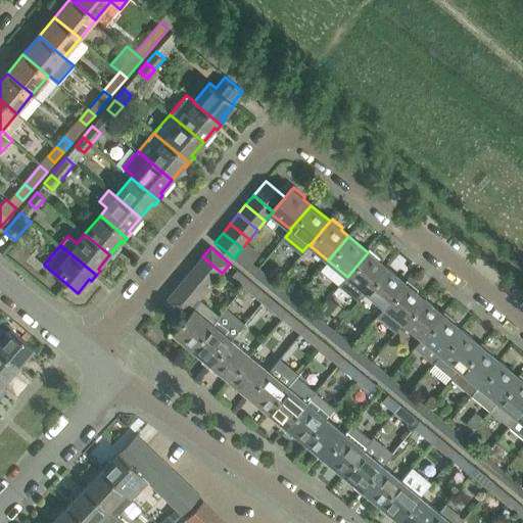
[(347,277),(340,285),(359,300),(366,292),(386,268),(379,262),(380,258),(370,249),(368,252),(347,277)]
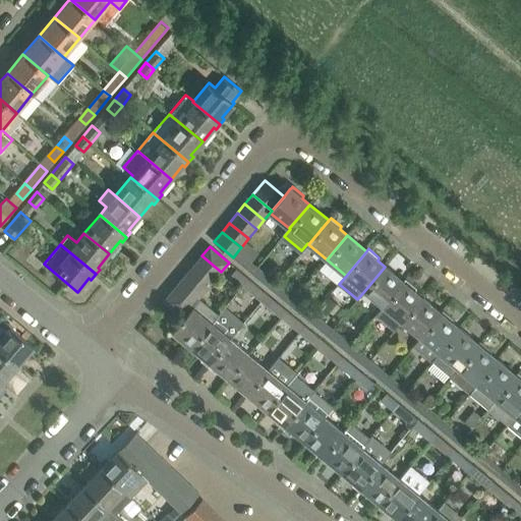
[(239,249),(233,257),(245,269),(252,261),(239,249)]
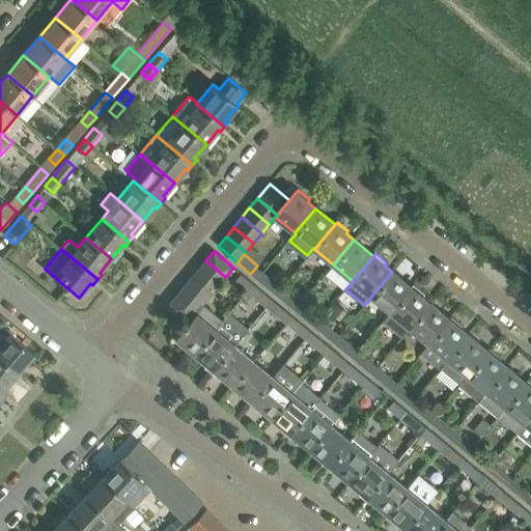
[(225,277),(205,260),(197,271),(217,286),(225,277)]
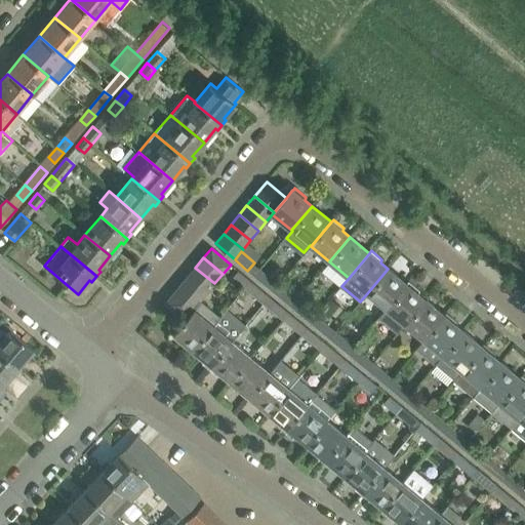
[(206,293),(214,283),(195,268),(187,277),(206,293)]
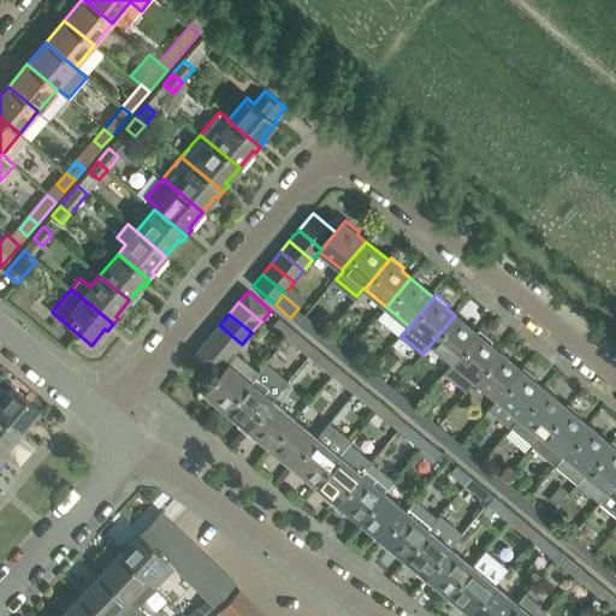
[(306,314),(298,324),(313,336),(321,327),(306,314)]
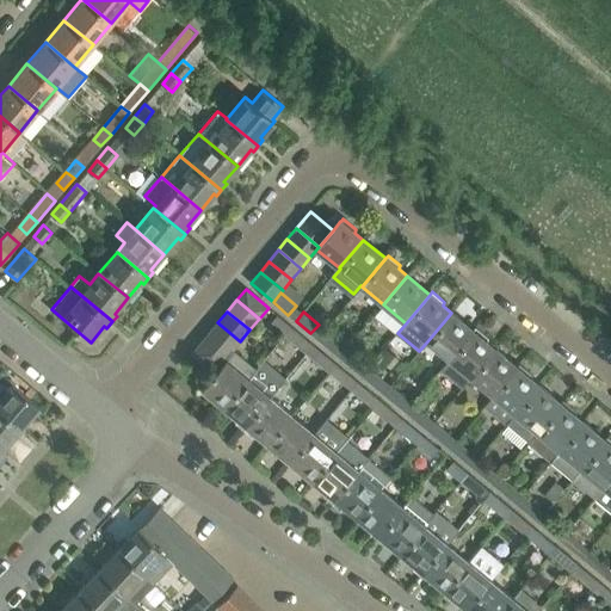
[(450,359),(474,331),(451,313),(427,341),(449,359),(450,359)]
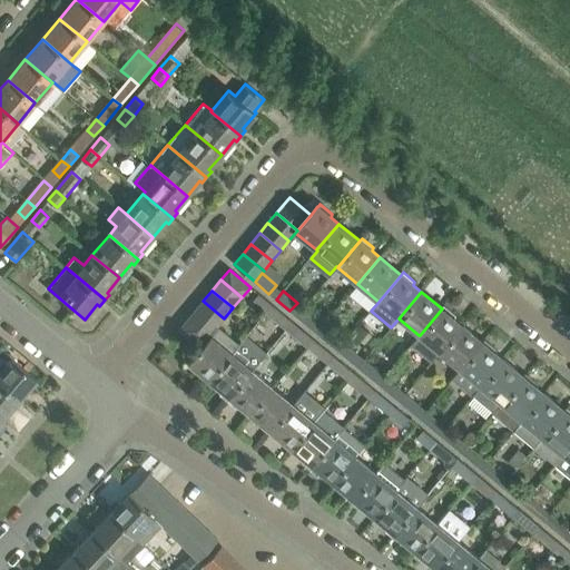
[(251,302),(265,313),(272,305),(257,294),(251,302)]
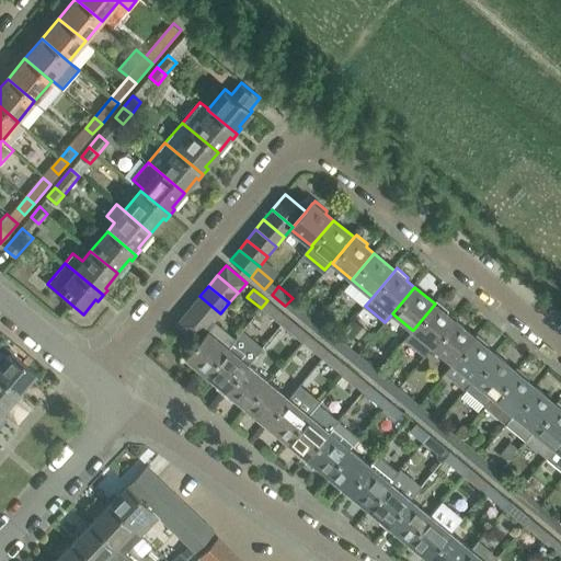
[(214,321),(220,313),(199,296),(175,325),(196,343),(214,321)]
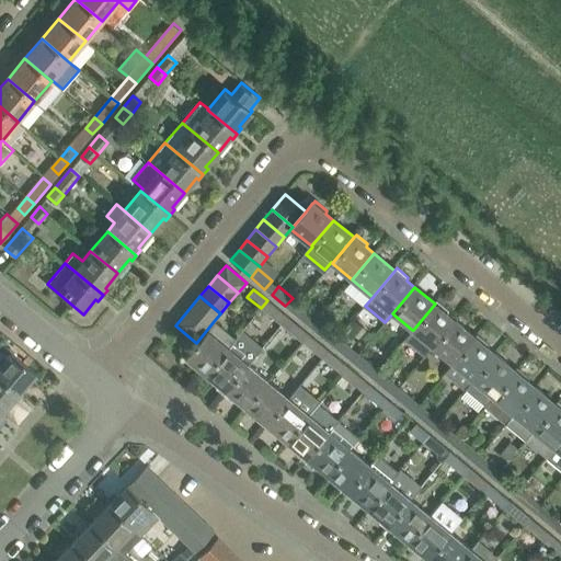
[(287,317),(267,300),(261,308),(281,324),(287,317)]
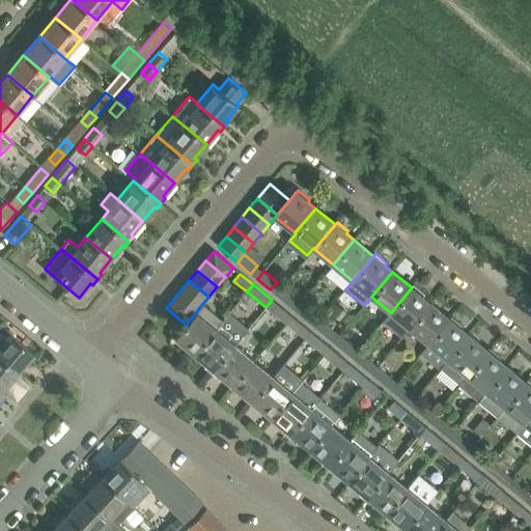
[(430,304),(423,298),(424,295),(414,285),(412,287),(391,312),(390,312),(384,320),(402,337),(410,328),(430,304)]
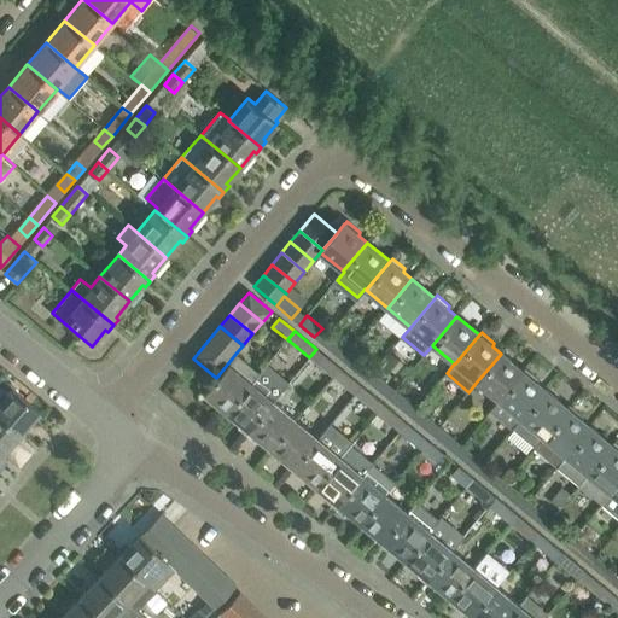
[(328,333),(321,343),(337,356),(344,347),(328,333)]
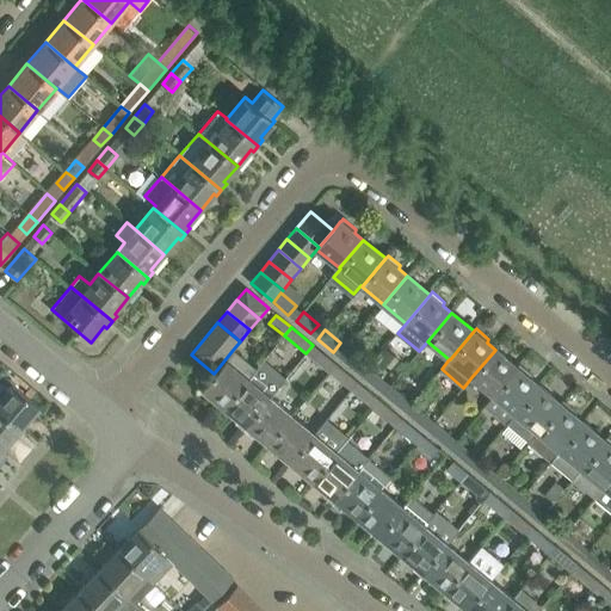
[(335,363),(313,345),(306,353),(328,372),(335,363)]
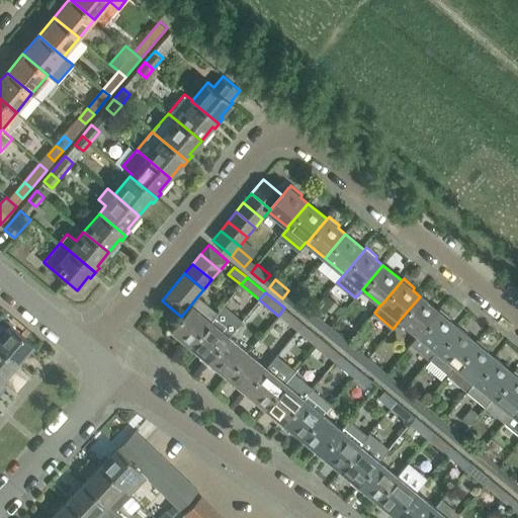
[(294,295),(288,303),(300,314),(308,306),(294,295)]
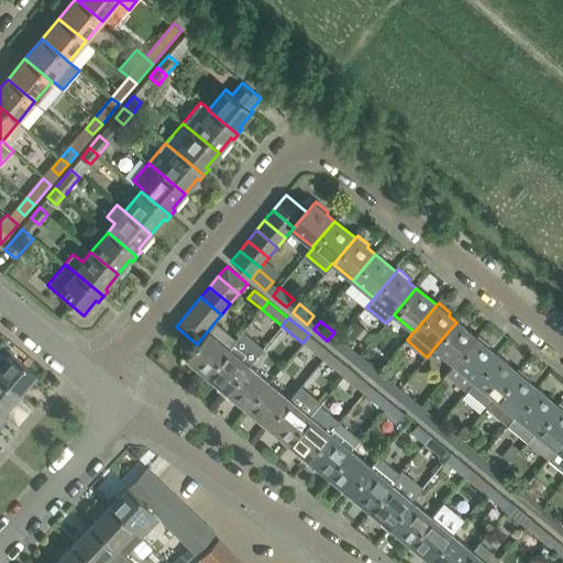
[(206,376),(235,340),(214,322),(197,344),(185,359),(206,376)]
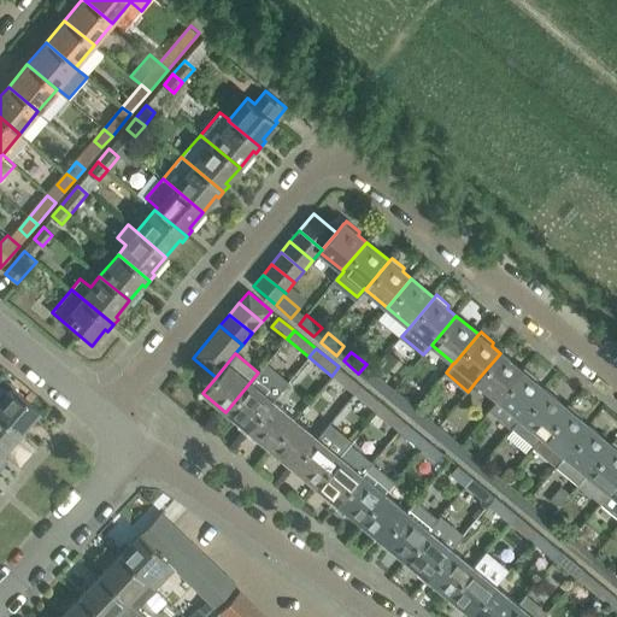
[(523,371),(500,353),(476,381),(498,400),(499,400),(523,371)]
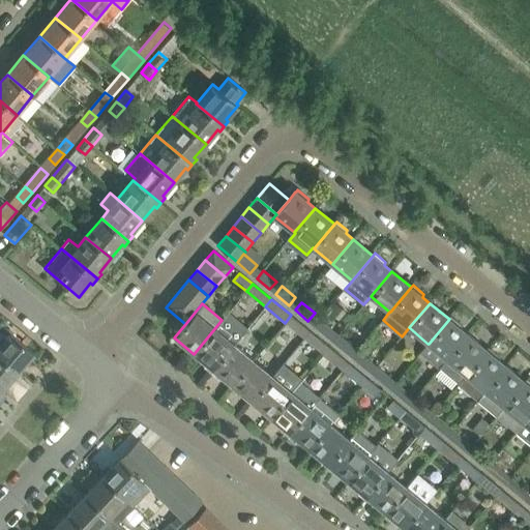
[(235,345),(248,328),(229,312),(223,320),(222,320),(194,354),(213,370),(234,344),(235,345)]
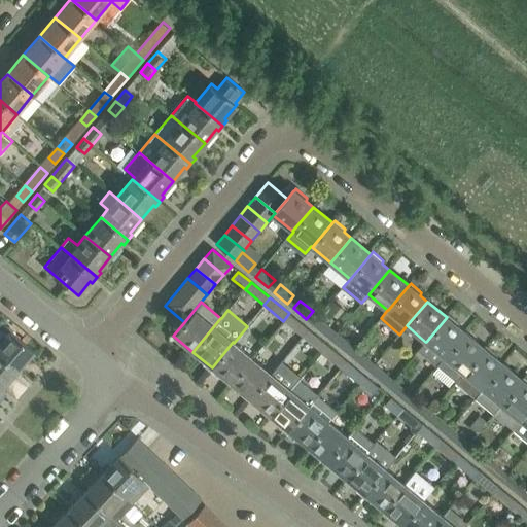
[(308,328),(289,313),(283,321),(302,336),(308,328)]
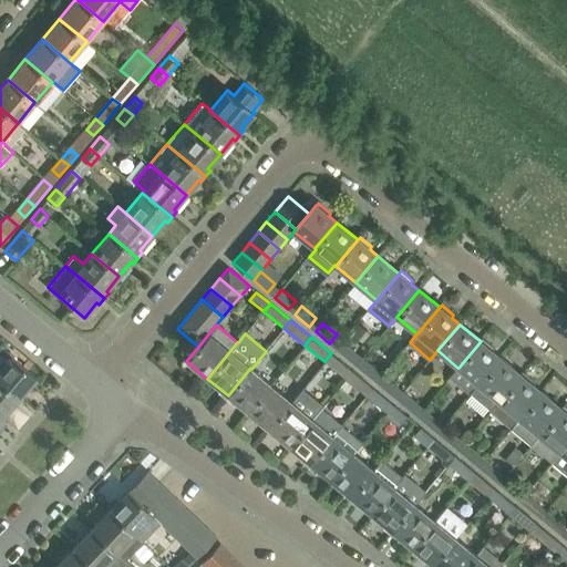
[(471,394),(501,358),(493,351),(494,348),(483,339),(481,341),(459,368),(457,368),(450,377),(471,394)]
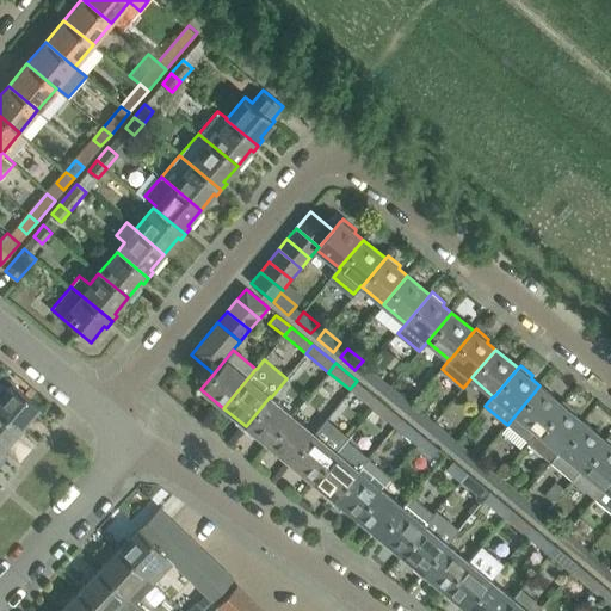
[(369,366),(362,376),(377,388),(384,380),(369,366)]
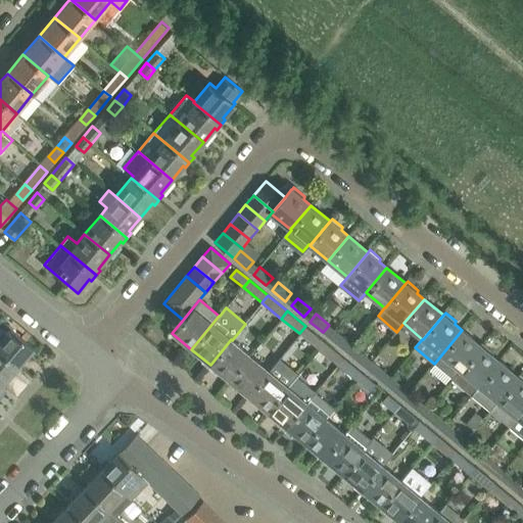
[(34,347),(0,319),(0,351),(17,367),(34,347)]
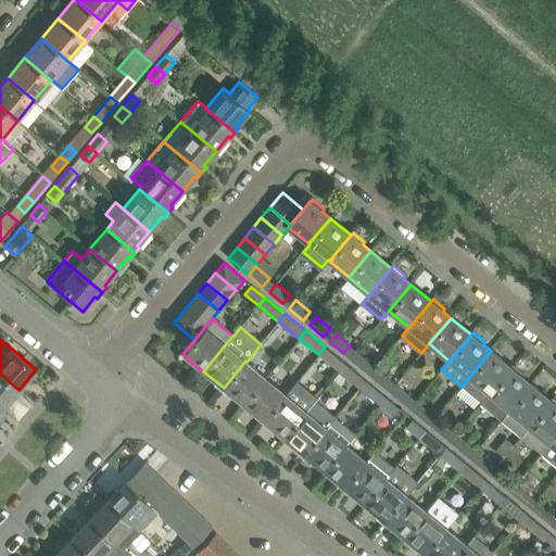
[(356,350),(350,358),(364,369),(370,362),(356,350)]
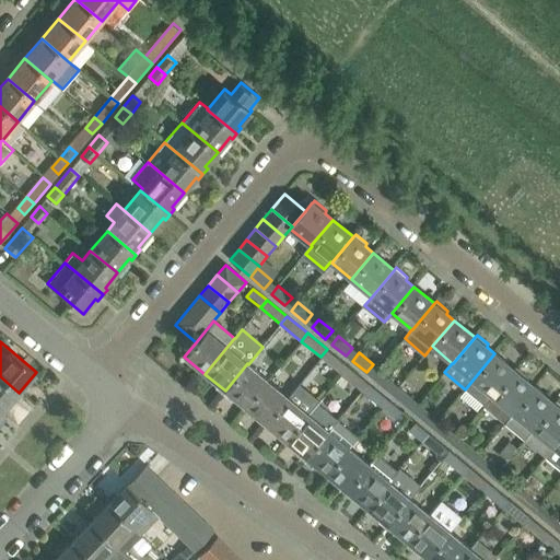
[(485,407),(515,371),(494,353),(465,389),(485,407)]
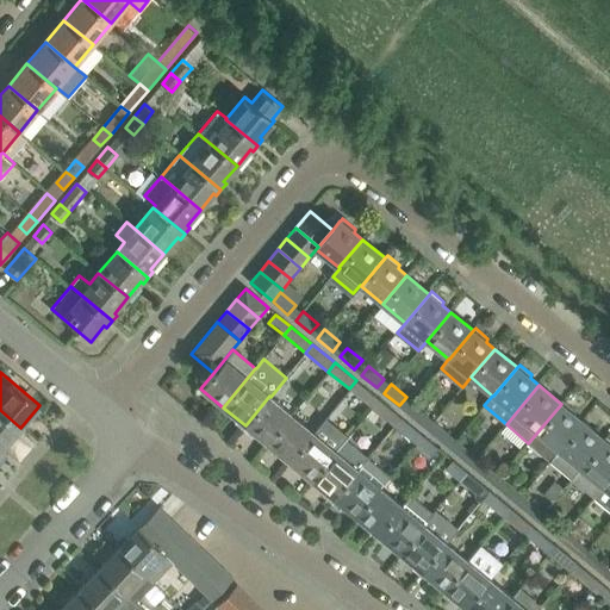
[(379,399),(365,387),(358,396),(372,408),(379,399)]
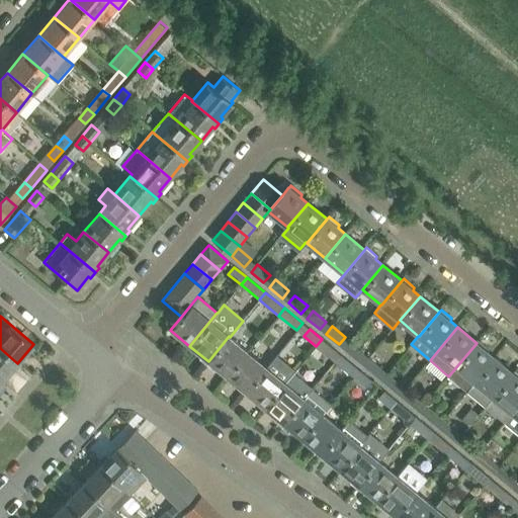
[(248,351),(230,337),(229,336),(208,361),(227,376),(248,351)]
